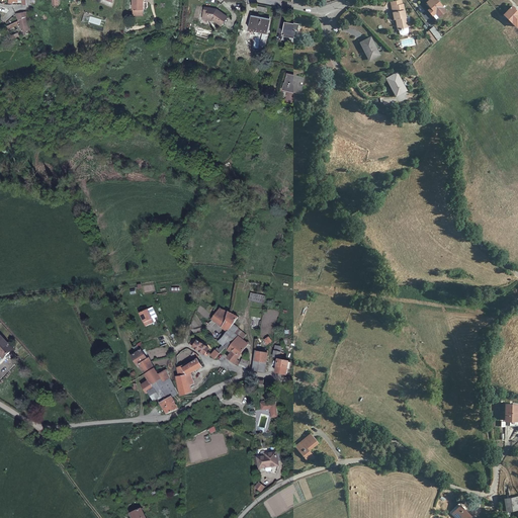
[(133,0),(134,14),(142,14),(142,8),(144,8),(144,0),(133,0)]
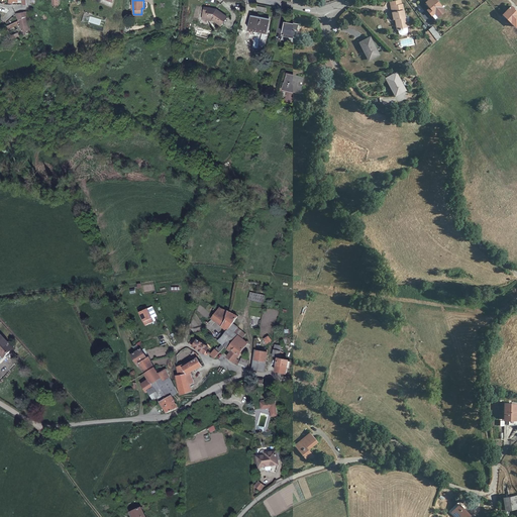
[(392,12),(394,20),(396,19),(398,29),(407,27),(407,26),(406,22),(403,4),(401,4),(400,0),(399,0),(390,2),(391,7),(393,6),(394,12),(392,12)]
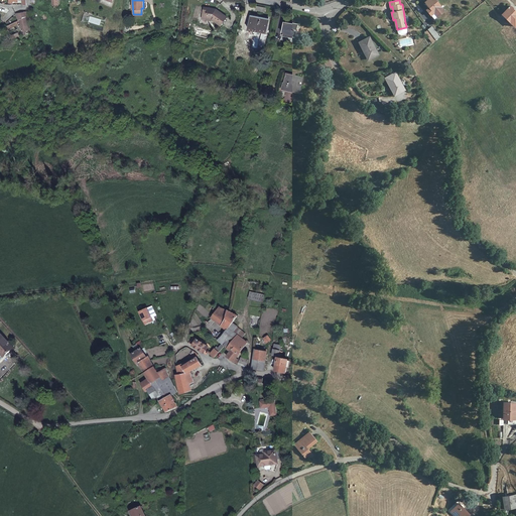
[(444,11),(435,0),(427,0),(425,2),(429,8),(426,10),(431,16),(432,16),(434,14),(436,17),(444,11)]
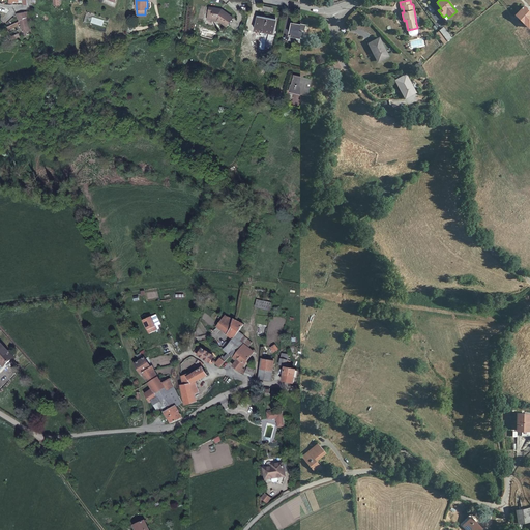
[(518,12),(516,15),(529,28),(529,27),(529,12),(524,6),(518,12)]
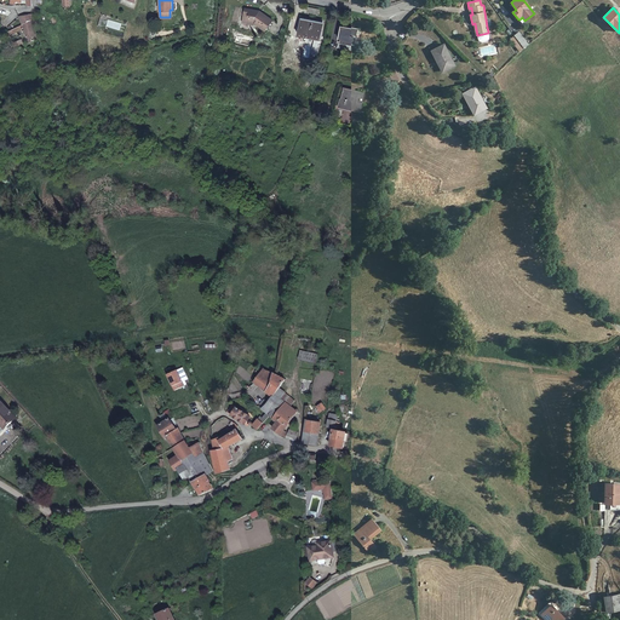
[(246,10),(244,22),(256,24),(257,23),(265,30),(273,21),(260,11),(258,15),(256,13),(257,11),(246,10)]
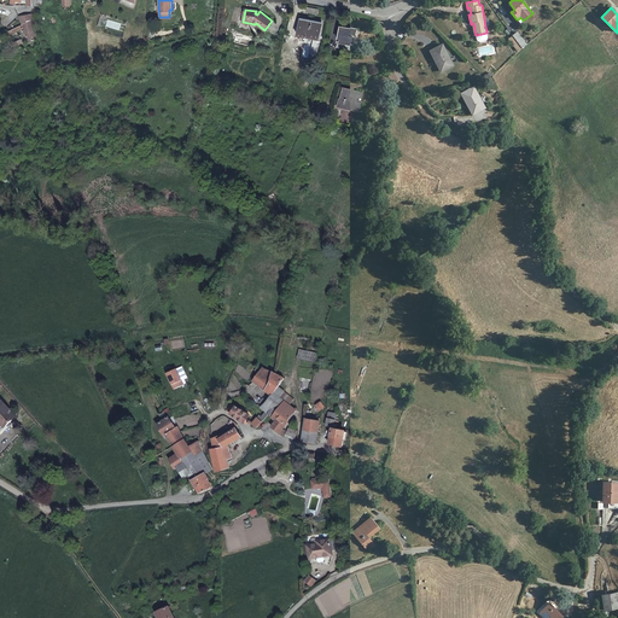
[(19,16),(23,24),(31,21),(30,15),(19,16)]
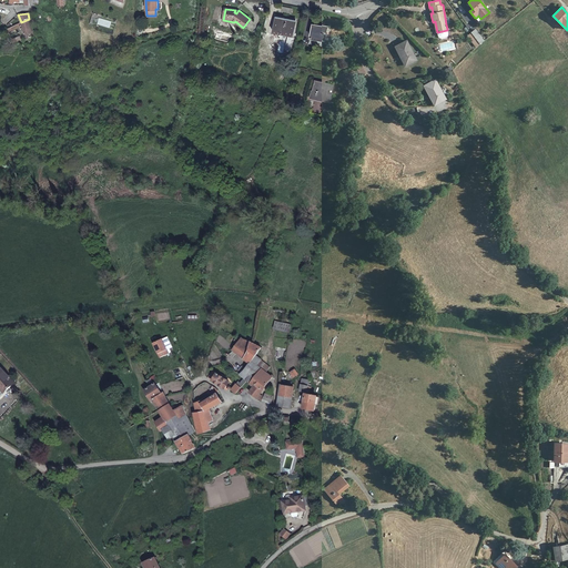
[(109,28),(111,19),(93,14),(91,22),(97,23),(97,26),(109,28)]
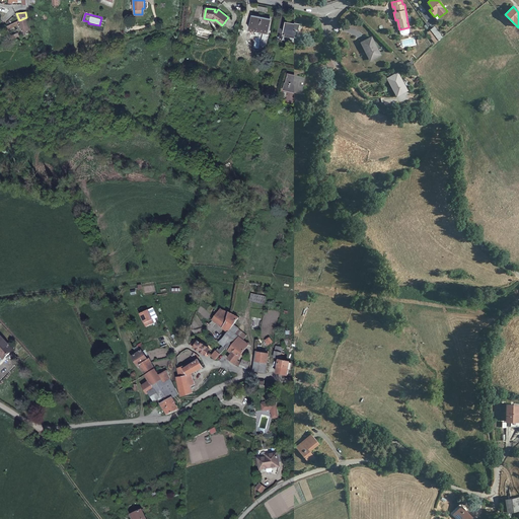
[(252,15),(250,28),(257,30),(258,29),(268,31),(270,19),(252,15)]
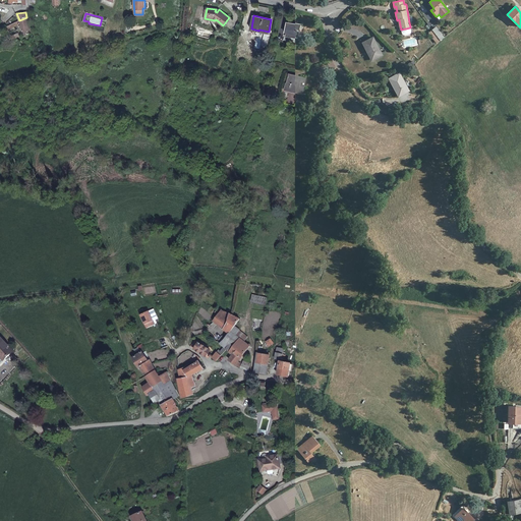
[(26,17),(19,20),(23,31),(31,30),(26,17)]
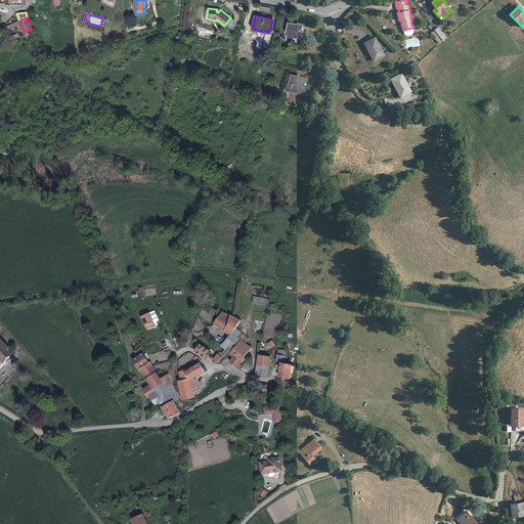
[(290,22),(287,35),(293,36),(294,34),(299,35),(301,25),(290,22)]
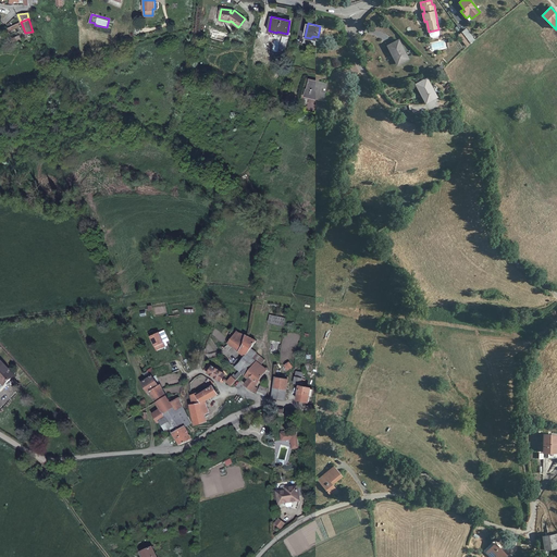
[(470,42),(470,44),(474,40),(466,29),(462,32),(470,42)]
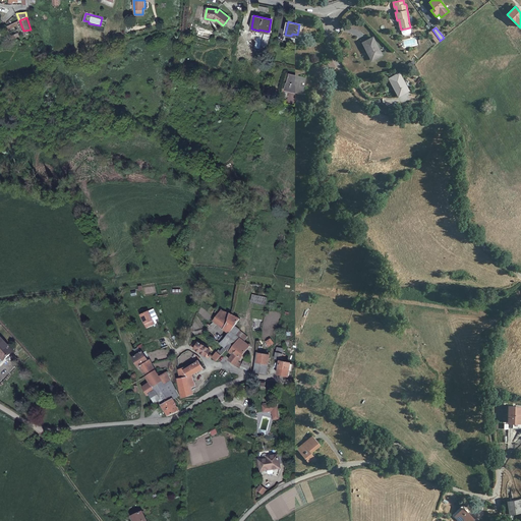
[(436,42),(440,40),(432,30),(428,33),(430,35),(431,36),(432,38),(436,42)]
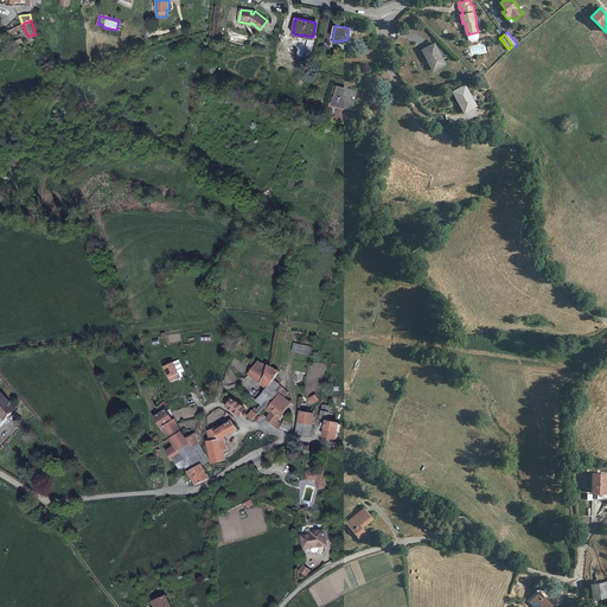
[(434,43),(422,50),(427,59),(430,58),(436,70),(446,65),(434,43)]
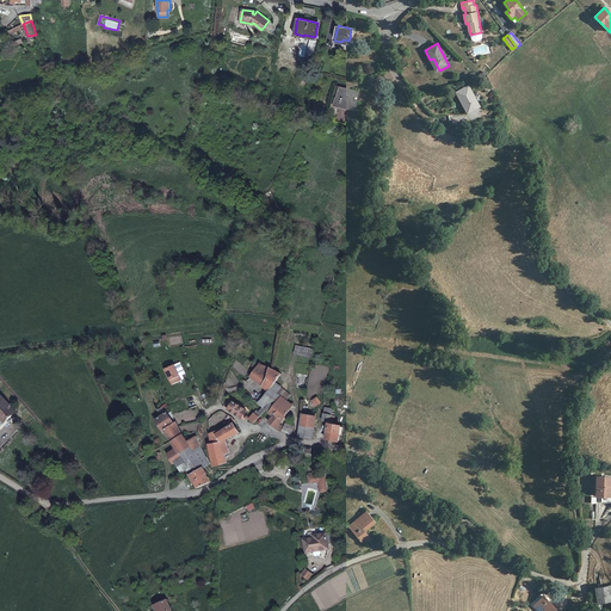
[(443,51),(449,65),(452,63),(446,49),(443,51)]
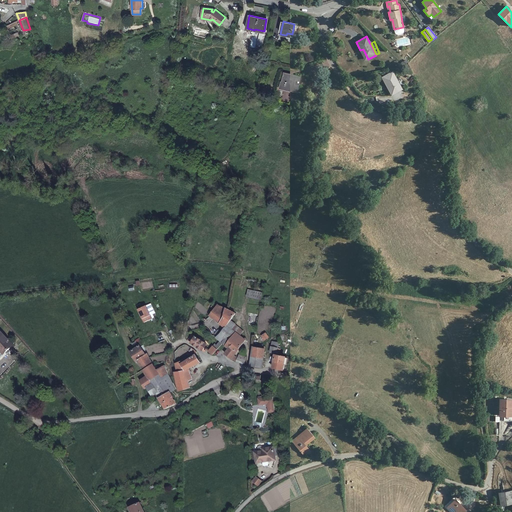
[(402,89),(392,71),(382,77),(387,85),(389,84),(394,94),(402,89)]
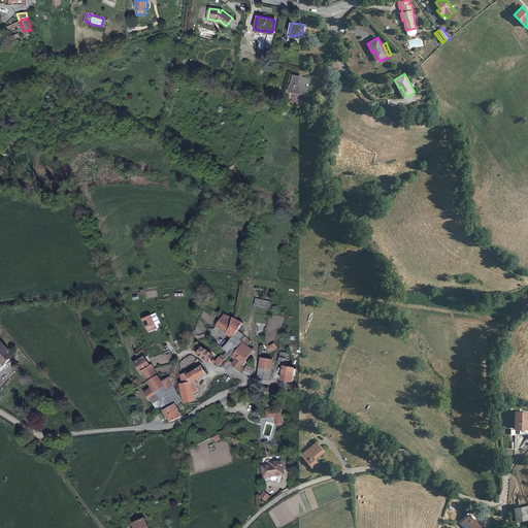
[(307,93),(310,79),(301,77),(300,78),(297,78),(297,76),(293,75),(290,87),(289,91),(293,91),(301,93),(301,92),(307,93)]
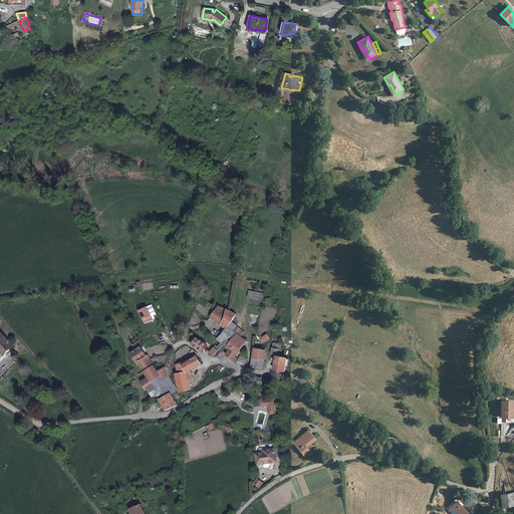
[(263,296),(263,294),(252,291),(250,298),(262,301),(262,299),(263,296)]
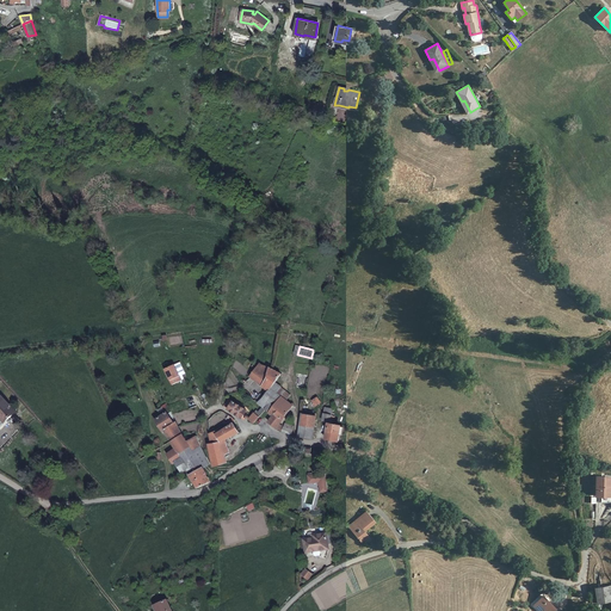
[(251,376),(269,392),(276,382),(282,374),(259,364),(251,376)]
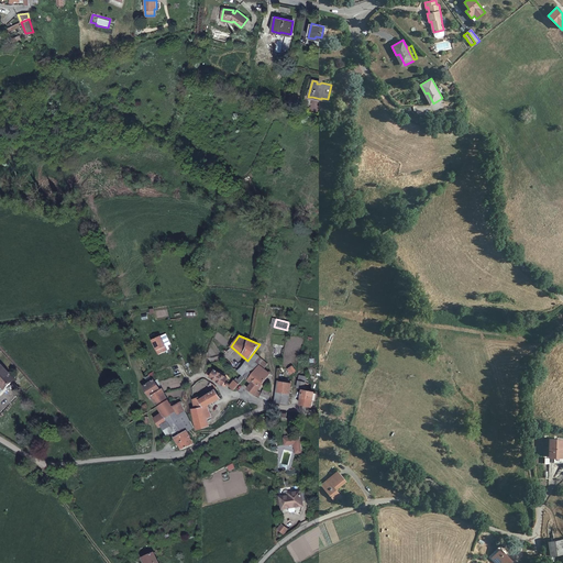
[(161,337),(152,340),(158,355),(167,351),(161,337)]
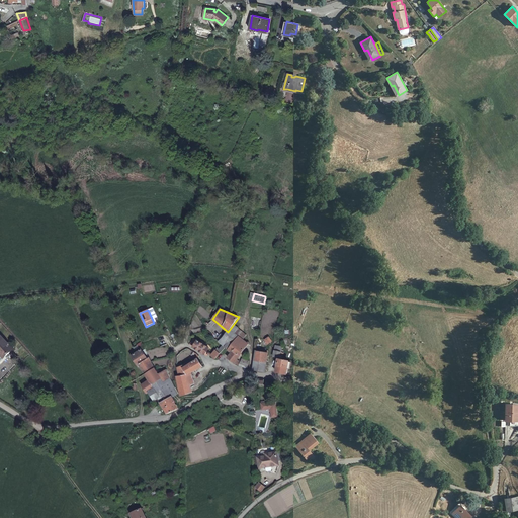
[(225,337),(219,342),(223,345),(226,348),(228,350),(239,336),(235,333),(239,328),(234,324),(228,332),(225,337)]
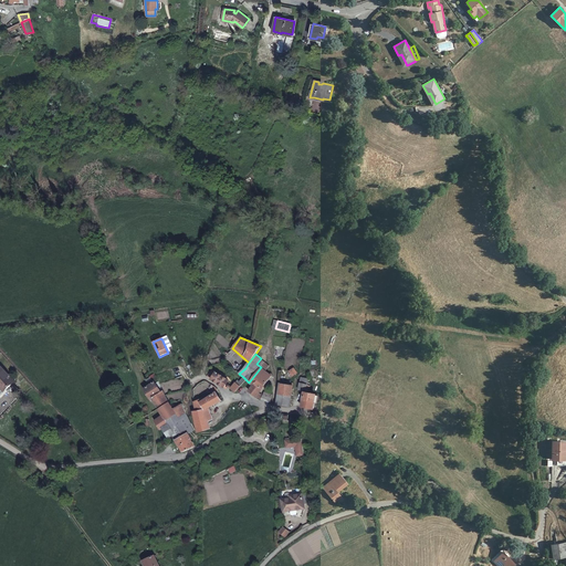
[(270,366),(261,358),(257,364),(261,367),(265,370),(270,366)]
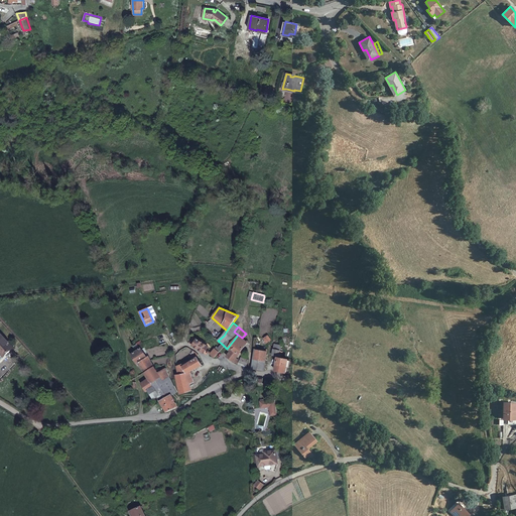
[(5,356),(14,348),(8,342),(0,333),(0,351),(5,356)]
